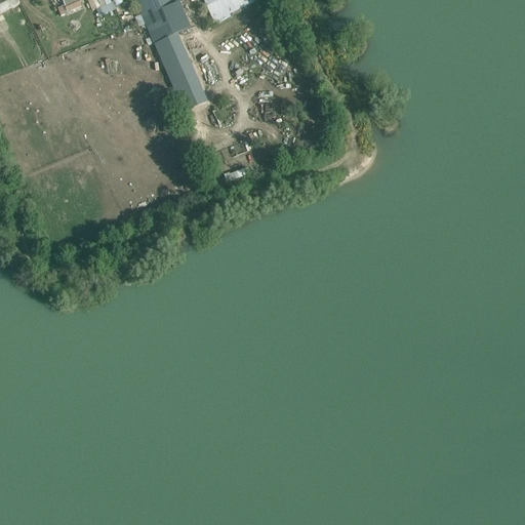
[(17,0),(0,6),(0,12),(1,14),(27,5),(25,0),(17,0)]
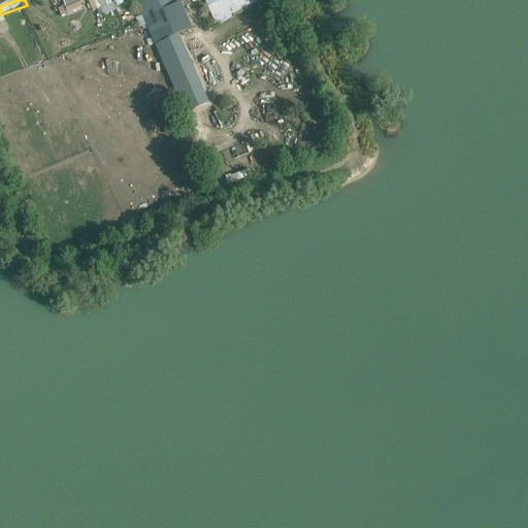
[(62,0),(67,9),(68,12),(81,6),(78,0),(62,0)]
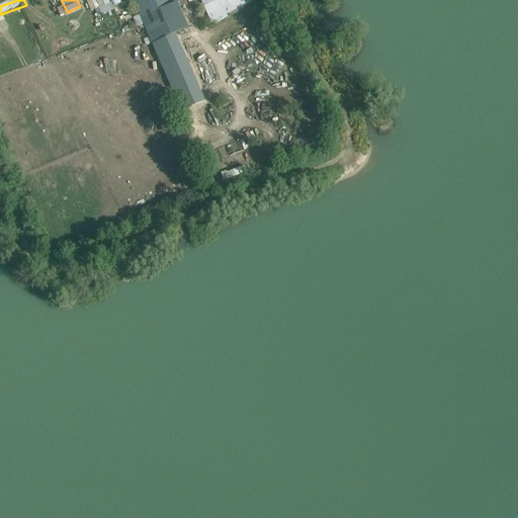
[(121,0),(86,0),(91,11),(95,9),(98,17),(113,11),(111,7),(123,2),(121,0)]
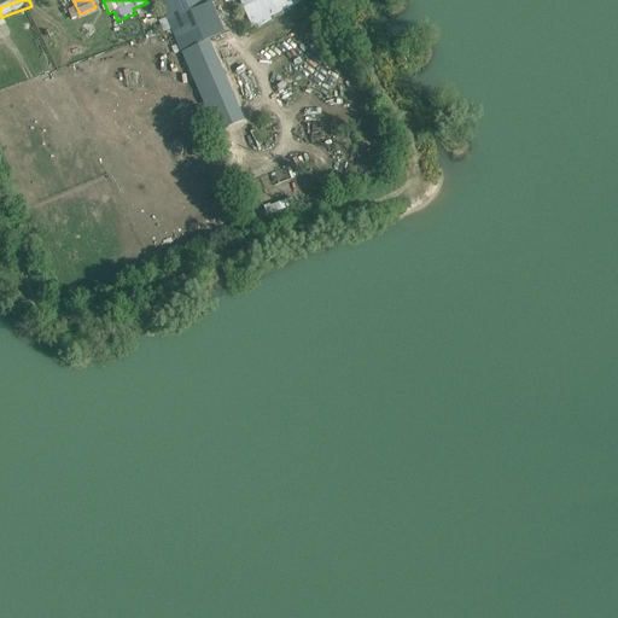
[(158,0),(167,17),(172,28),(182,53),(203,44),(223,35),(210,5),(220,0),(158,0)]
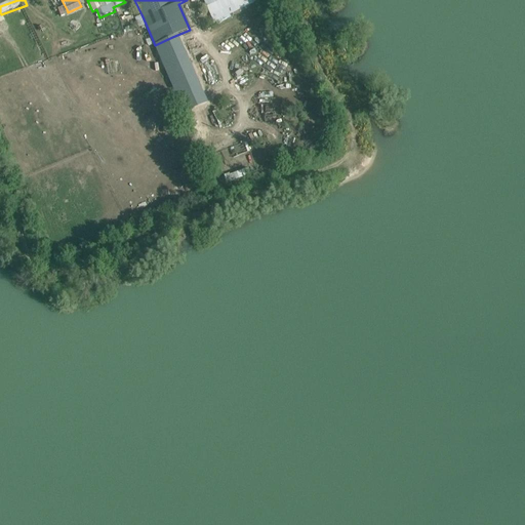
[(212,21),(255,0),(204,0),(204,3),(212,21)]
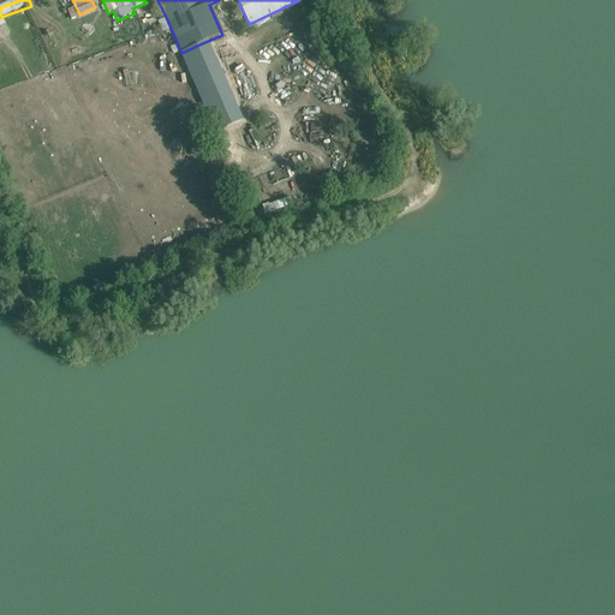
[(166,17),(157,19),(163,31),(171,28),(166,17)]
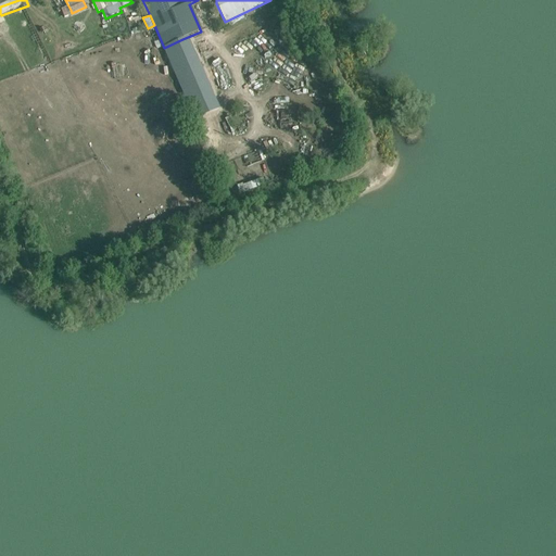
[(255,151),(230,160),(232,166),(244,162),(252,159),(257,158),(255,151)]
